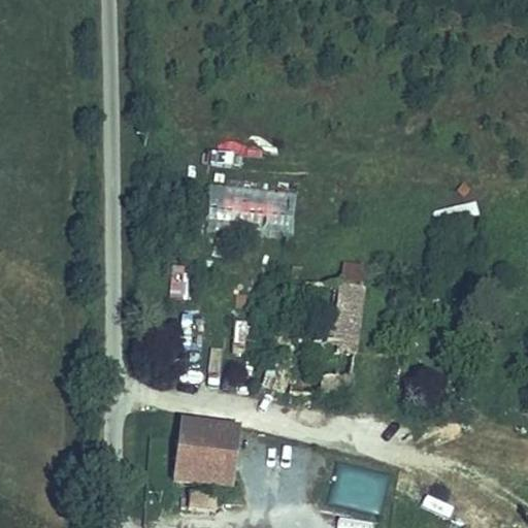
[(209,184),(206,235),(293,239),(296,189),(209,184)]
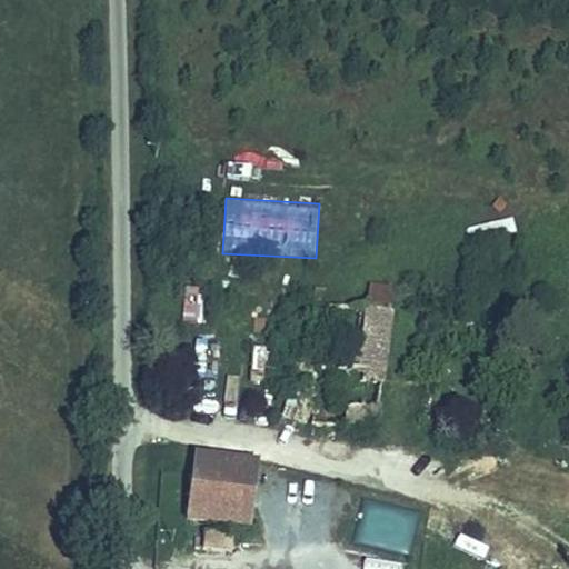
[(375,432),(396,279),(368,275),(365,303),(326,298),(329,276),(312,273),(292,421),(375,432)]
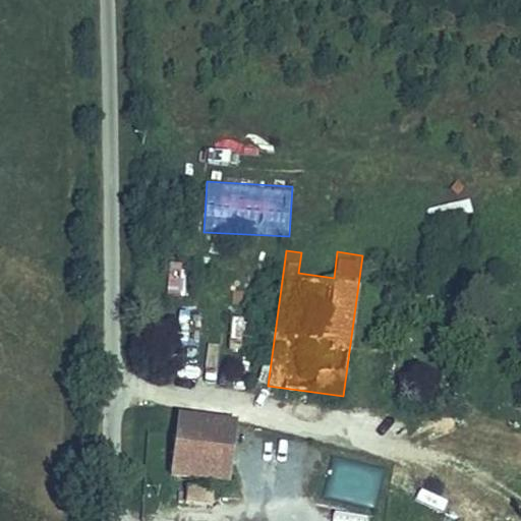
[(170,474),(226,480),(233,423),(177,417),(170,474)]
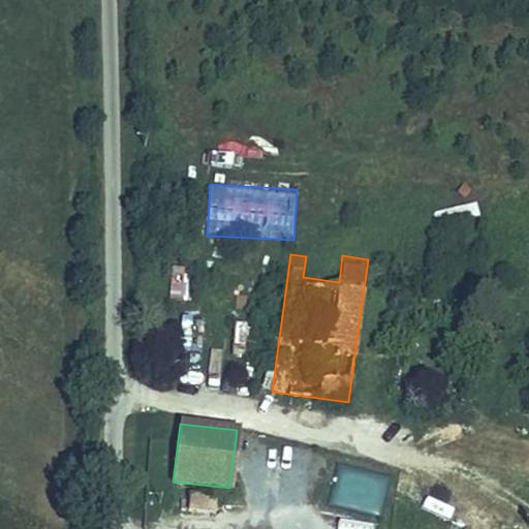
[(334,464),(327,507),(381,516),(389,472),(334,464)]
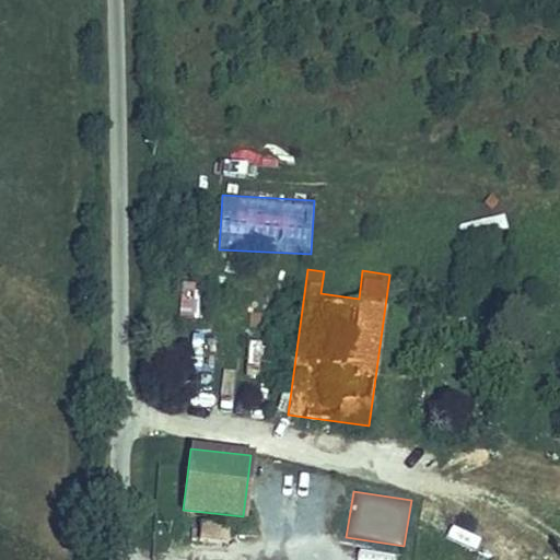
[(223,541),(225,522),(196,517),(193,537),(223,541)]
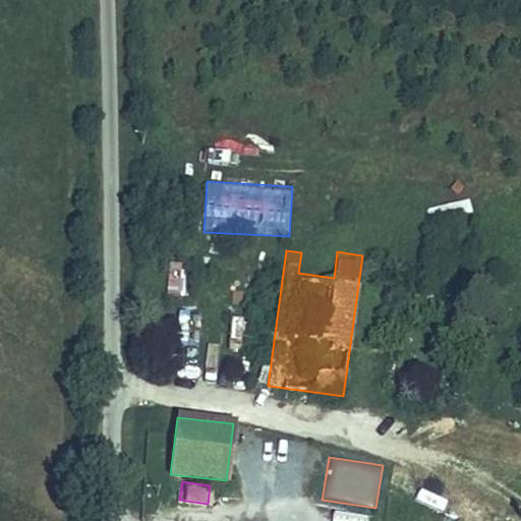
[(415,502),(442,512),(447,499),(420,488),(415,502)]
